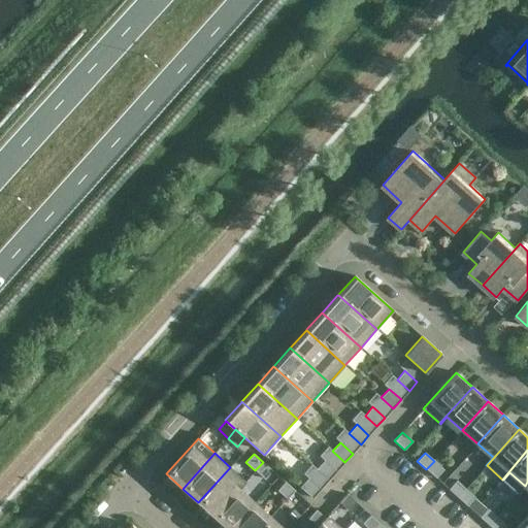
[(336,471),(324,460),(317,469),(329,480),(336,471)]
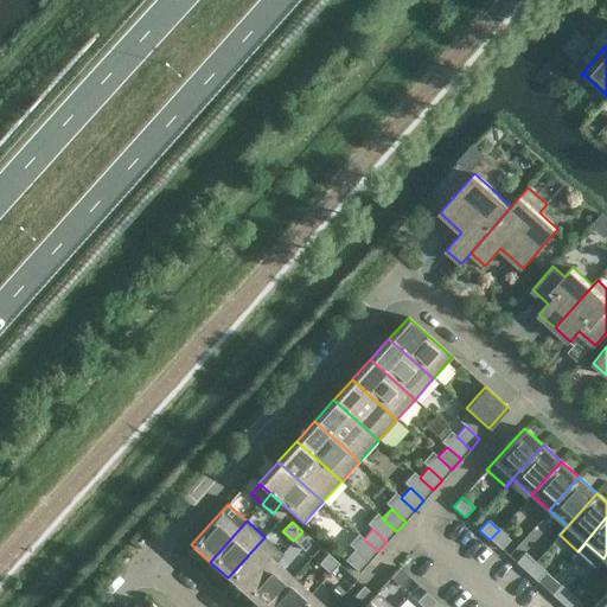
[(510,540),(499,530),(490,540),(500,549),(510,540)]
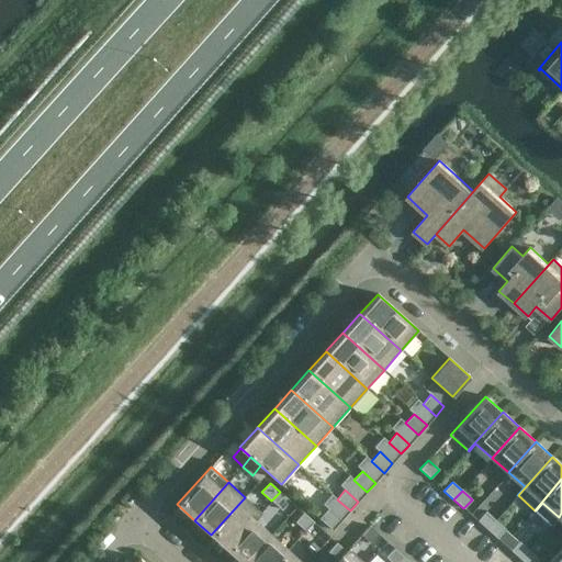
[(290,501),(280,492),(271,501),(281,510),(290,501)]
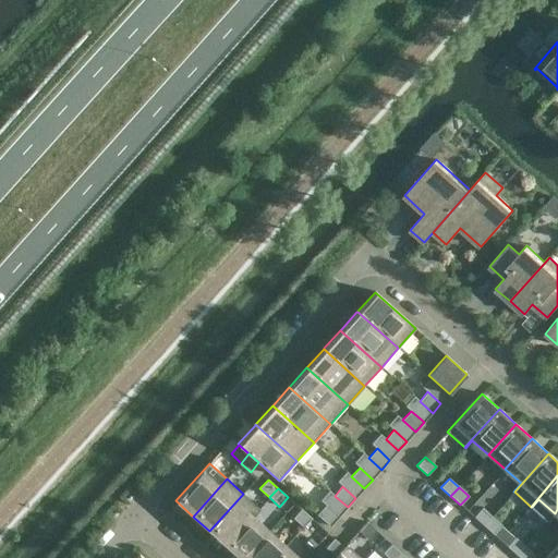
[(243,494),(209,531),(226,546),(259,509),(243,494)]
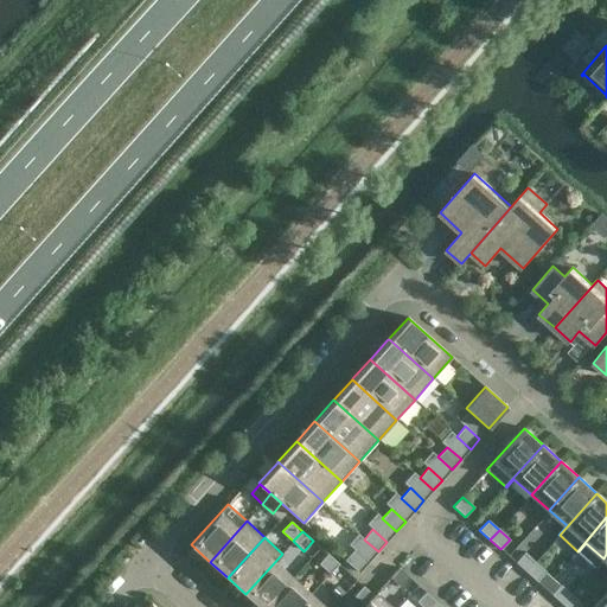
[(369,562),(355,549),(345,560),(359,573),(369,562)]
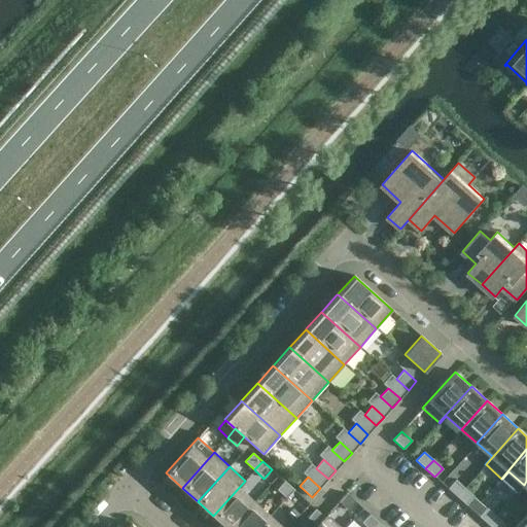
[(464,488),(455,480),(448,488),(457,497),(464,488)]
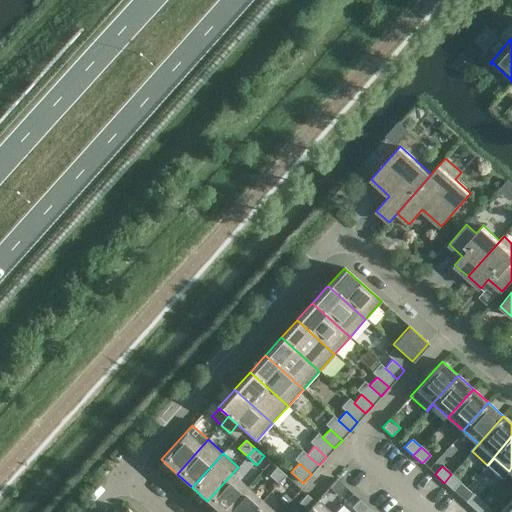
[(238,467),(207,501),(219,511),(224,511),(247,487),(232,474),(239,467),(238,467)]
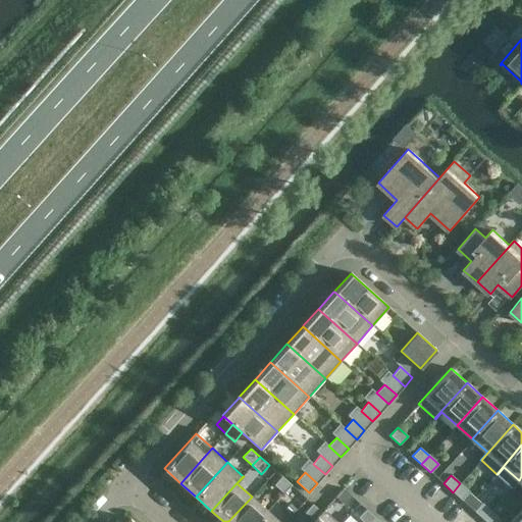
[(283,493),(291,484),(281,476),(274,485),(283,493)]
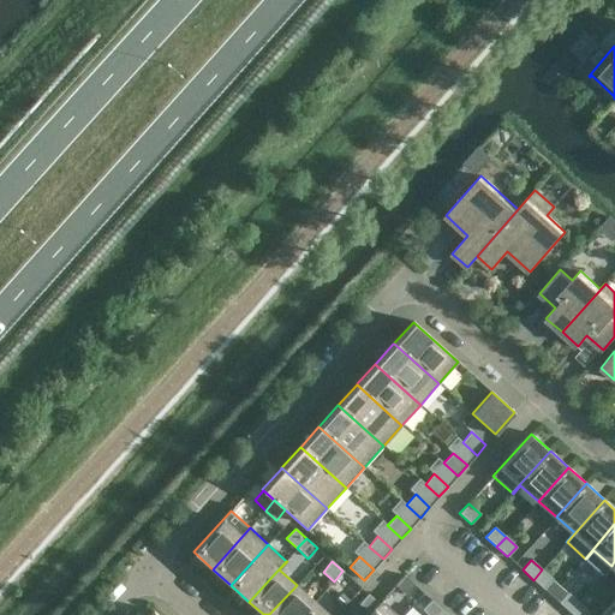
[(553,579),(542,569),(533,580),(544,590),(553,579)]
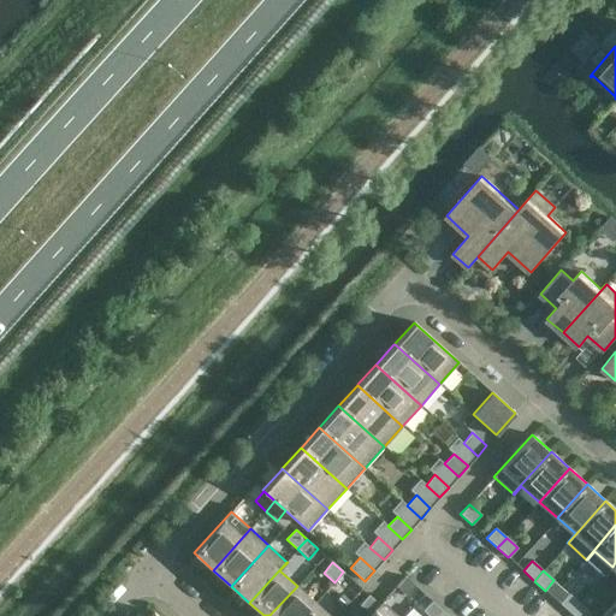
[(404,576),(396,586),(407,596),(415,586),(404,576)]
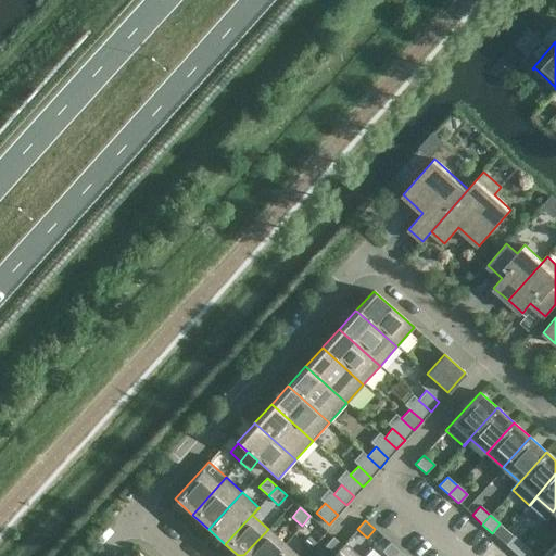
[(268,529),(243,555),(274,555),(285,544),(268,529)]
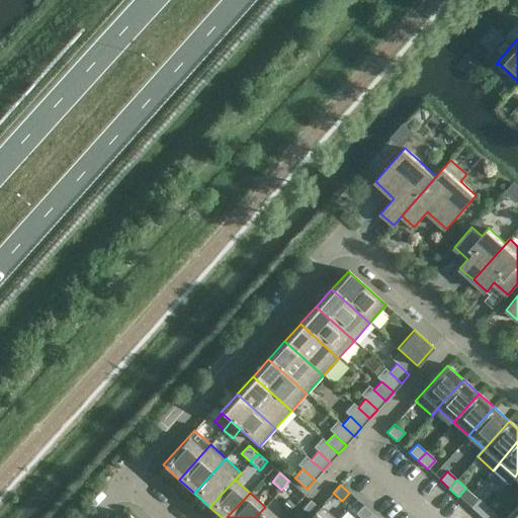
[(488,508),(479,499),(470,508),(480,516),(488,508)]
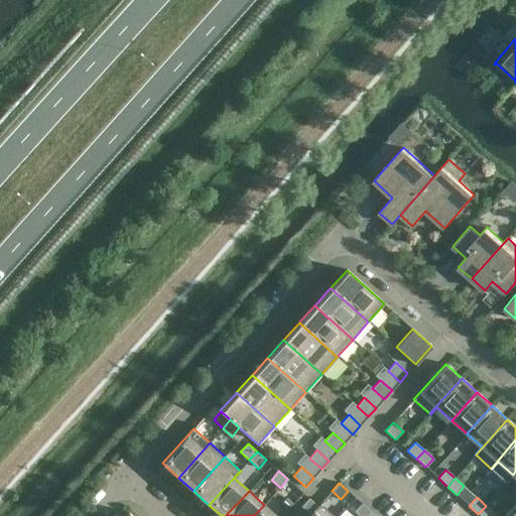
[(301,507),(310,515),(317,506),(308,498),(301,507)]
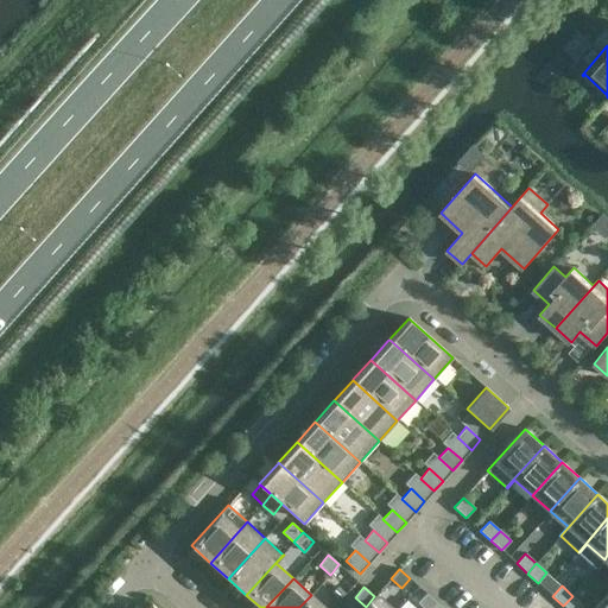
[(607,607),(607,590),(591,607),(607,607)]
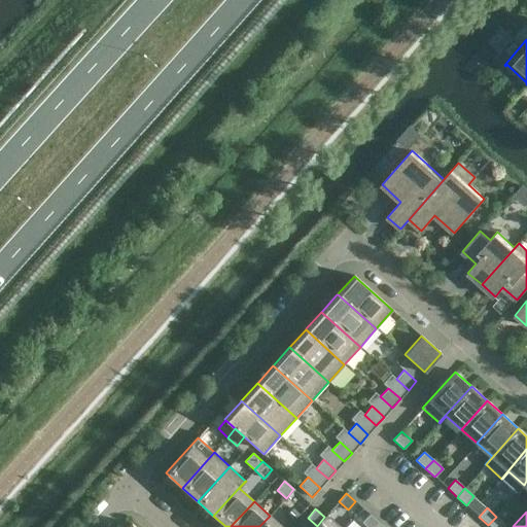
[(317,526),(315,526),(341,526),(327,514),(324,517),(317,526)]
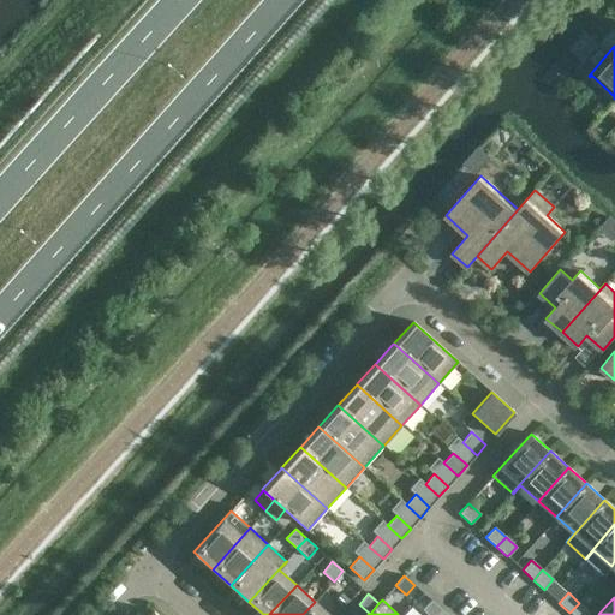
[(428,614),(435,614),(441,609),(431,599),(423,610),(428,614)]
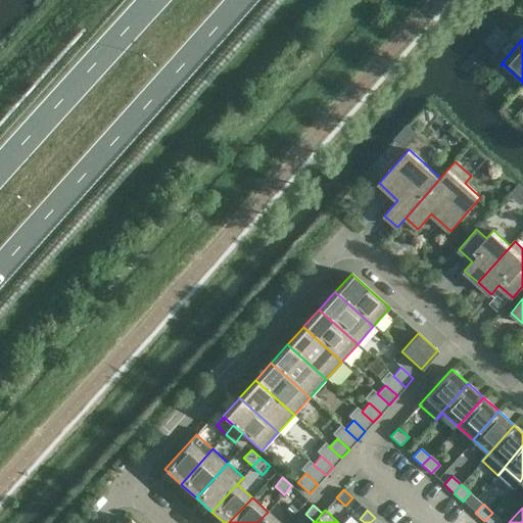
[(280,522),(268,512),(257,522),(280,522)]
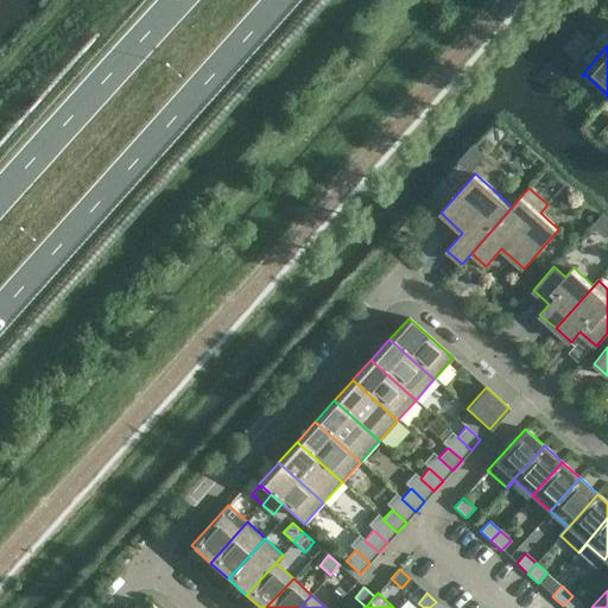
[(580,607),(583,606),(572,596),(563,606),(565,607),(580,607)]
